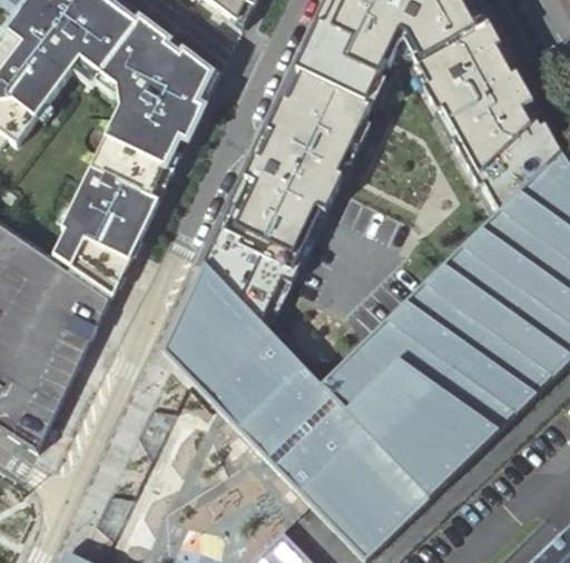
[(0,147),(8,138),(17,146),(72,72),(72,69),(80,68),(98,81),(101,77),(118,89),(119,109),(112,124),(97,154),(61,228),(65,230),(52,257),(71,269),(111,296),(127,264),(165,186),(180,156),(204,108),(196,105),(210,73),(184,53),(180,58),(165,46),(168,41),(141,21),(138,26),(104,0),(31,0),(20,16),(9,29),(0,41),(0,147)]
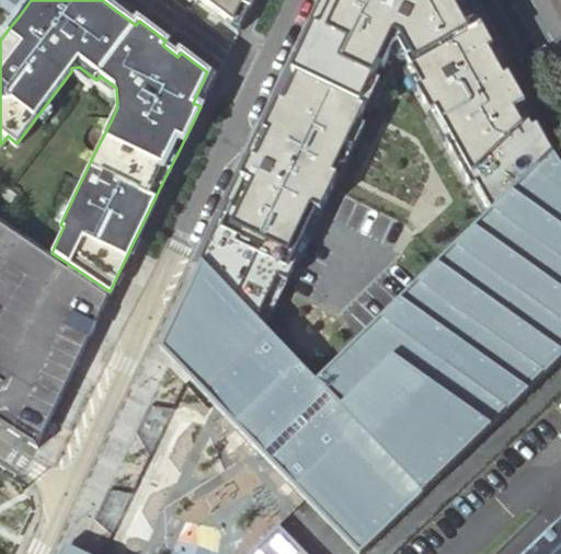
[(0,22),(9,29),(20,15),(0,0),(0,22)]
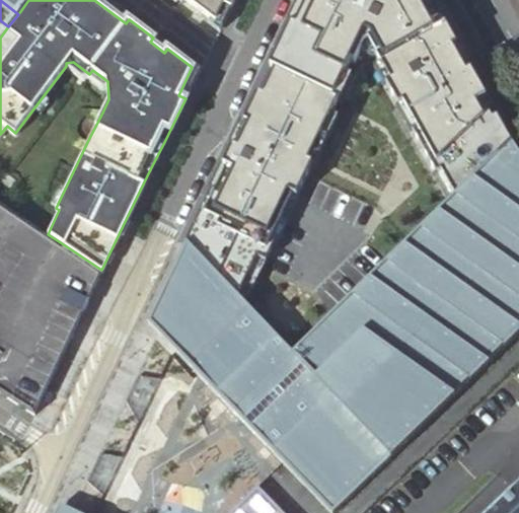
[(445,201),(511,138),(475,86),(429,0),(296,0),(187,239),(220,273),(246,301),(361,46),(373,47),(445,201)]
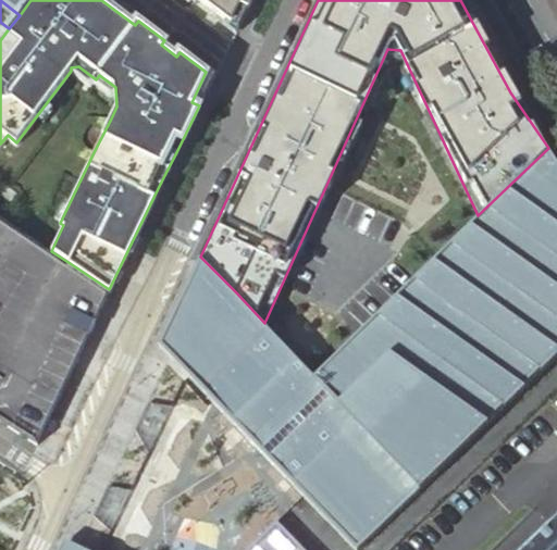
[(206,0),(232,20),(240,0),(248,4),(250,0),(206,0)]
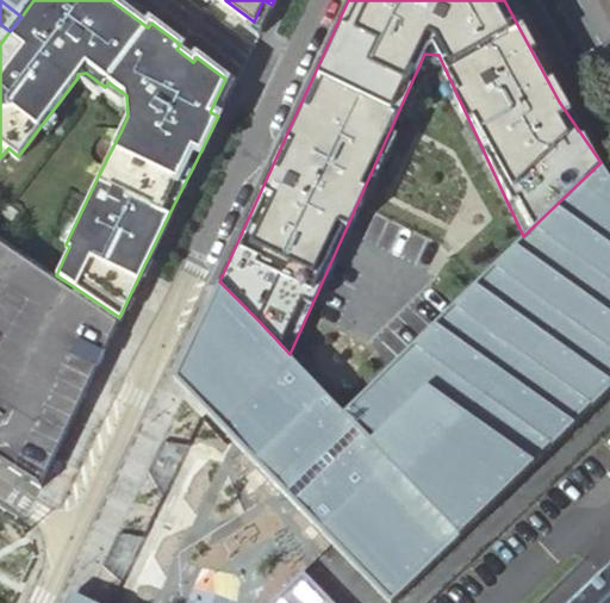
[(194,331),(172,380),(391,600),(609,386),(609,176),(601,162),(523,236),(343,409),(290,354),(259,321),(219,281),(194,331)]
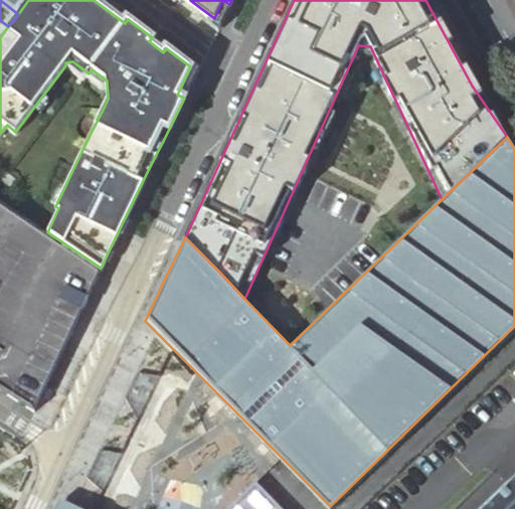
[(0,200),(0,387),(32,408),(101,268),(64,243),(47,232),(0,200)]
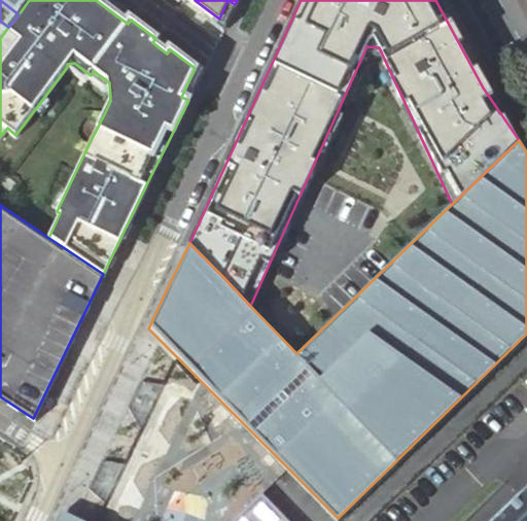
[(526,520),(526,488),(493,520),(526,520)]
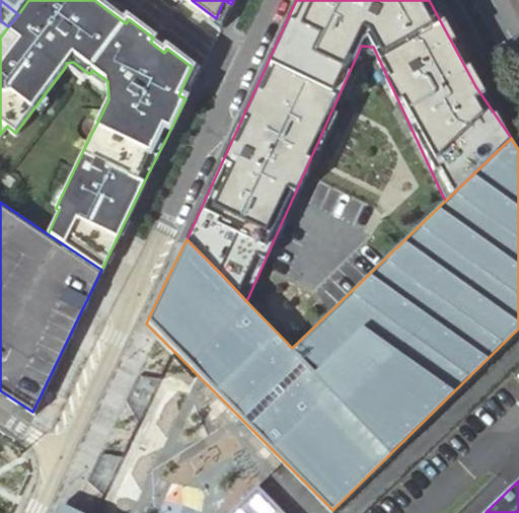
[(272,512),(252,492),(260,485),(257,483),(225,512),(272,512)]
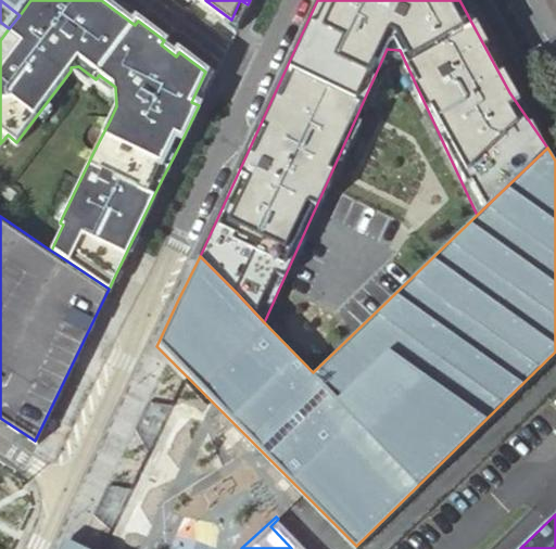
[(270,526),(291,548),(306,548),(278,519),(270,526)]
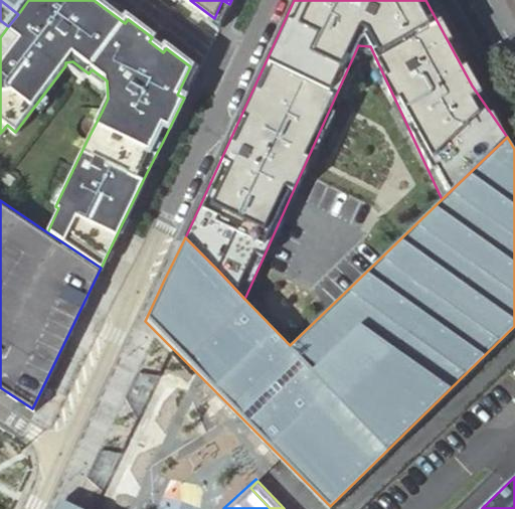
[(81,508),(59,498),(53,508),(81,508)]
